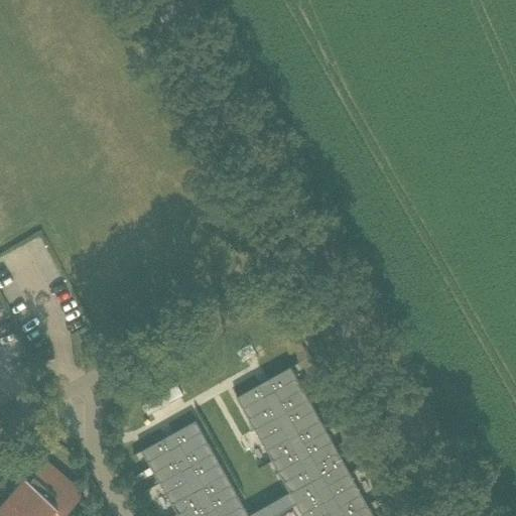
[(243,362),(256,354),(250,343),(237,351),(243,362)]
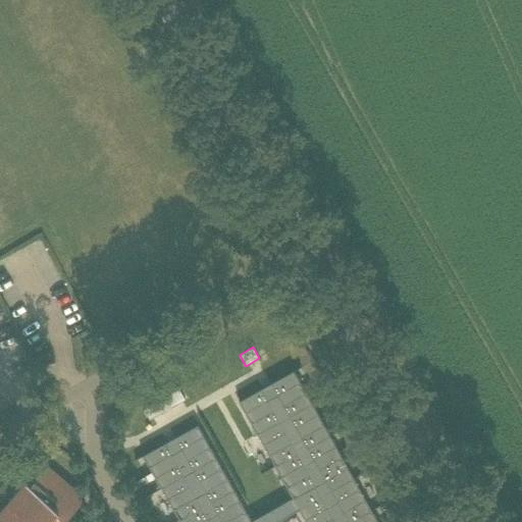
[(293,498),(272,509),(275,515),(296,504),(350,472),(294,371),(239,401),(293,498)]
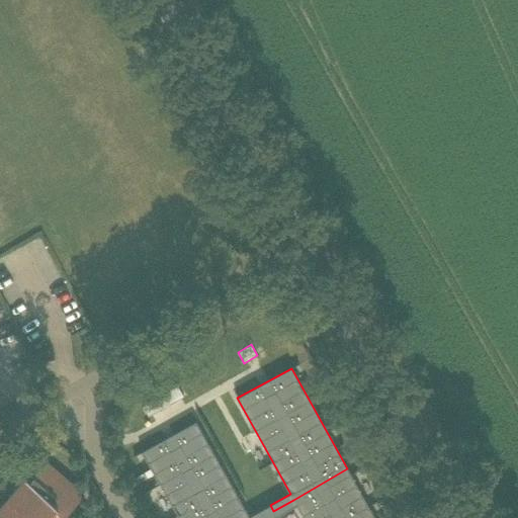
[(184,396),(177,384),(164,393),(170,404),(184,396)]
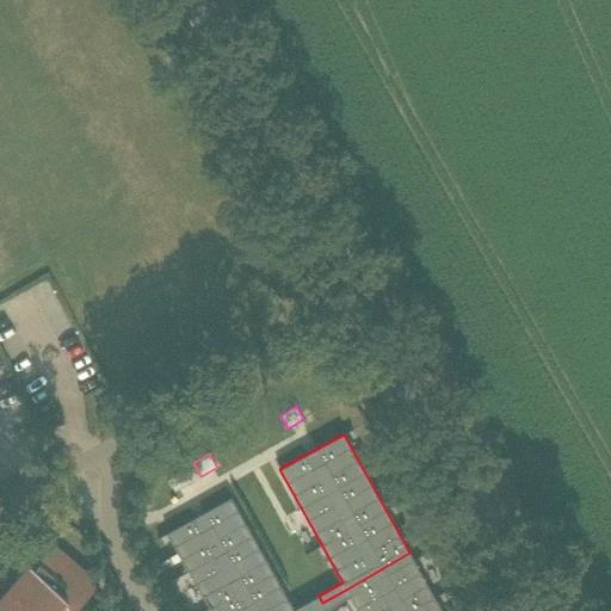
[(176,491),(192,482),(184,469),(168,479),(176,491)]
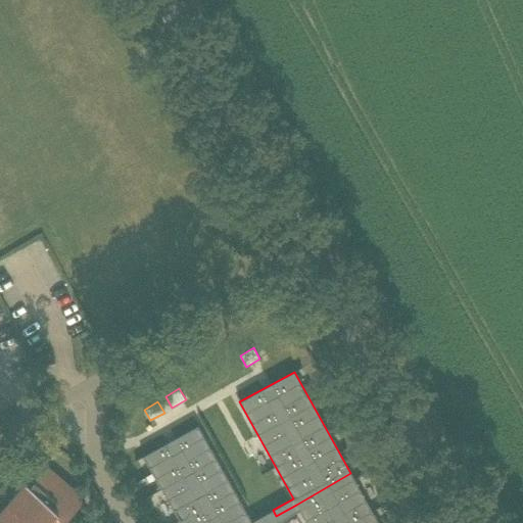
[(198,425),(143,456),(180,522),(264,522),(276,516),(273,510),(252,522),(198,425)]
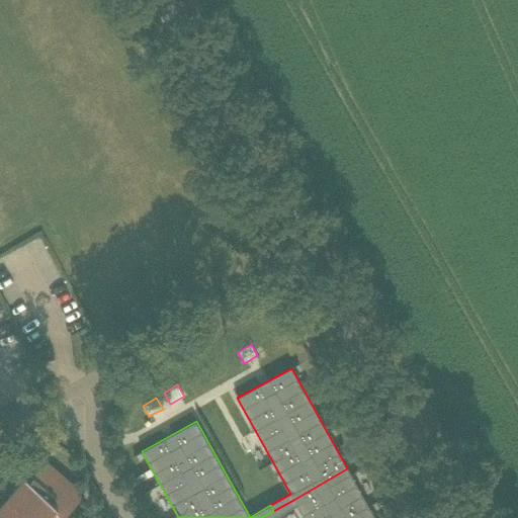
[(29,482),(25,479),(8,499),(29,517),(64,517),(84,495),(46,462),(29,482)]
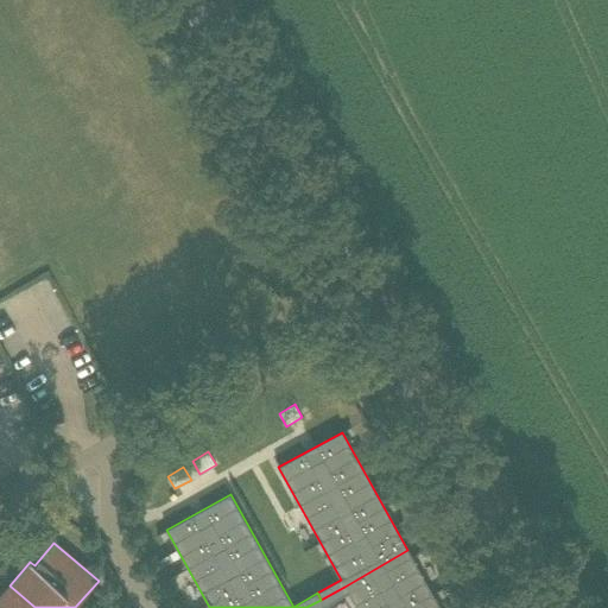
[(439,607),(407,550),(344,587),(321,600),(324,607),(348,594),(356,607),(439,607)]
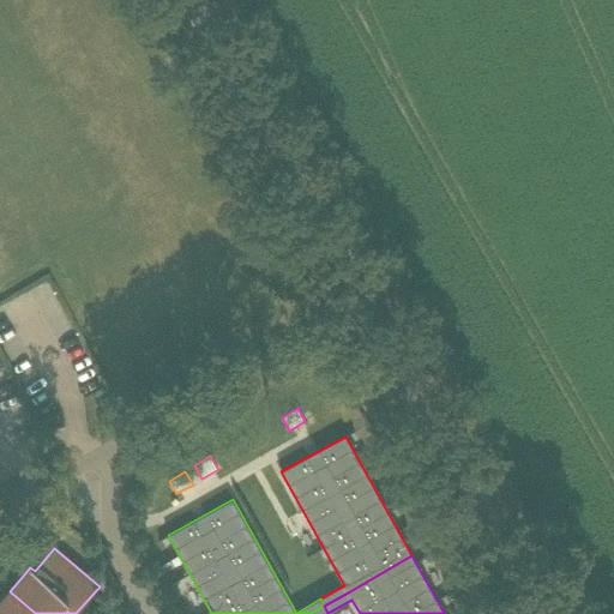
[(35,613),(10,591),(0,601),(0,613),(35,613)]
